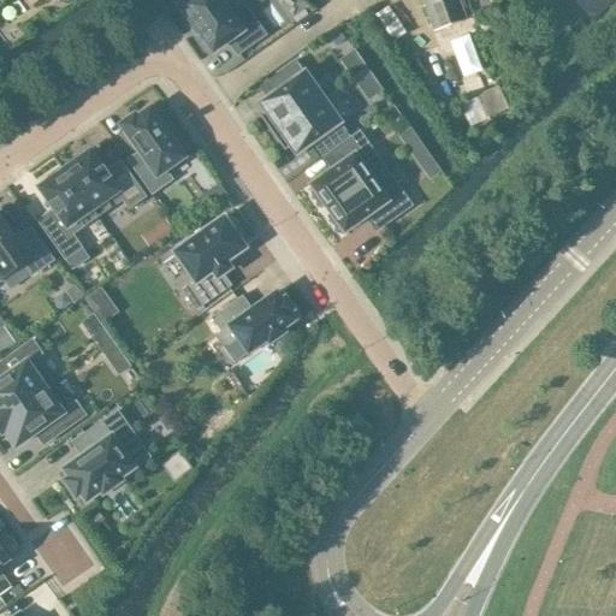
[(226,42),(237,55),(265,36),(254,21),(241,30),(218,0),(188,0),(179,6),(190,22),(189,22),(201,37),(212,53),(226,42)]
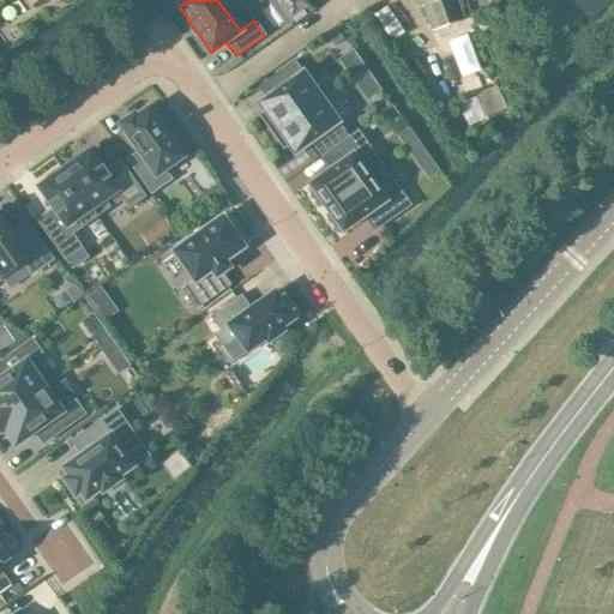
[(420,0),(432,28),(463,17),(456,0),(420,0)]
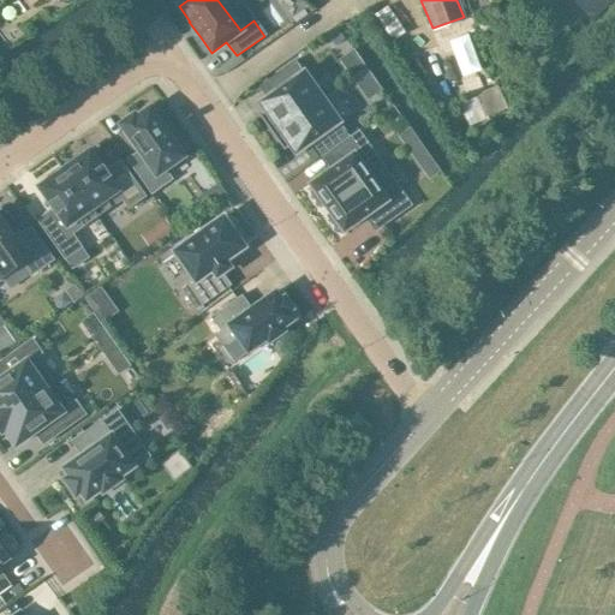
[(273,136),(322,101),(294,61),(264,83),(273,94),(260,105),(264,112),(258,117),(273,136)]
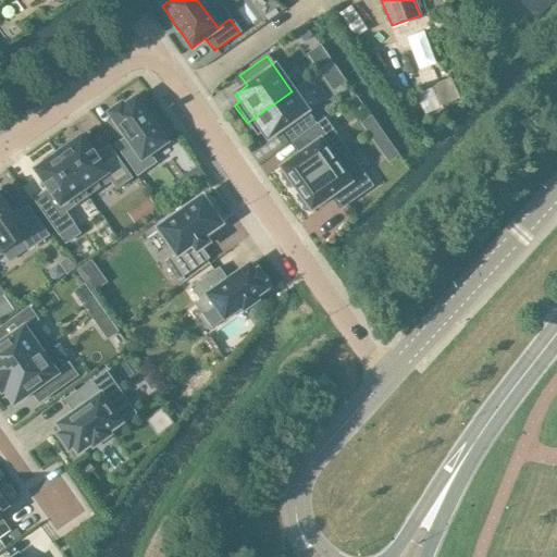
[(316,125),(292,91),(247,123),(257,137),(262,134),(267,140),(280,132),(288,144),(298,137),(316,125)]
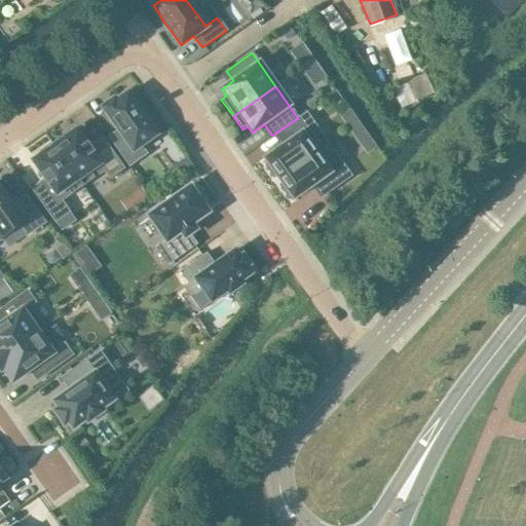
[(396,121),(412,111),(400,92),(383,103),(396,121)]
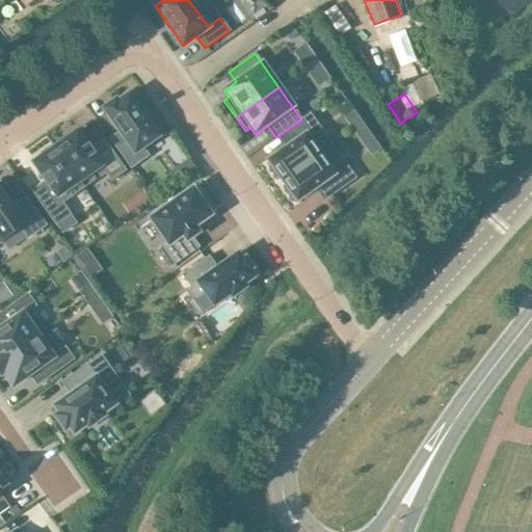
[(103,109),(126,140),(115,148),(131,169),(150,156),(143,148),(159,137),(157,133),(161,130),(150,114),(145,116),(129,95),(117,103),(115,100),(103,109)]
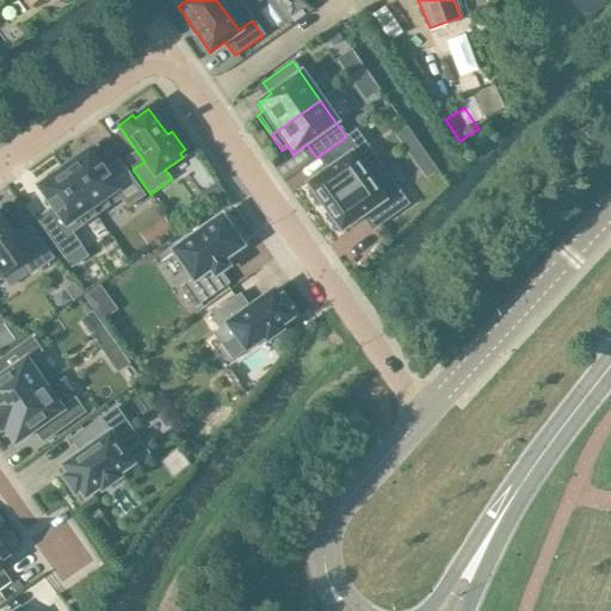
[(325,208),(381,168),(355,131),(346,137),(327,150),(337,164),(308,184),(312,190),(308,192),(318,205),(321,203),(325,208)]
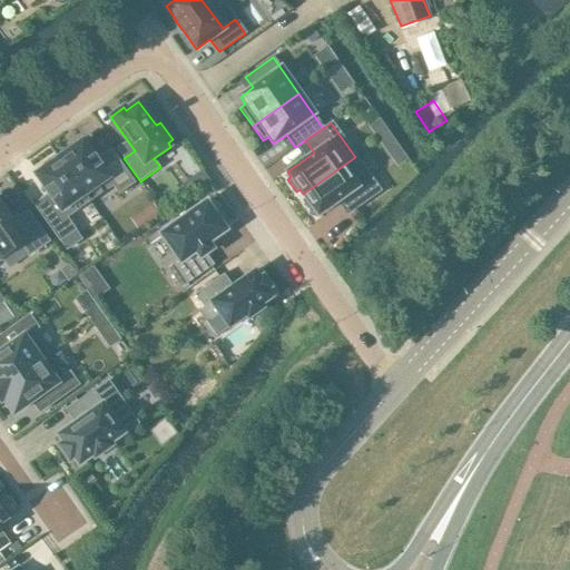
[(382,124),(372,131),(379,140),(389,134),(382,124)]
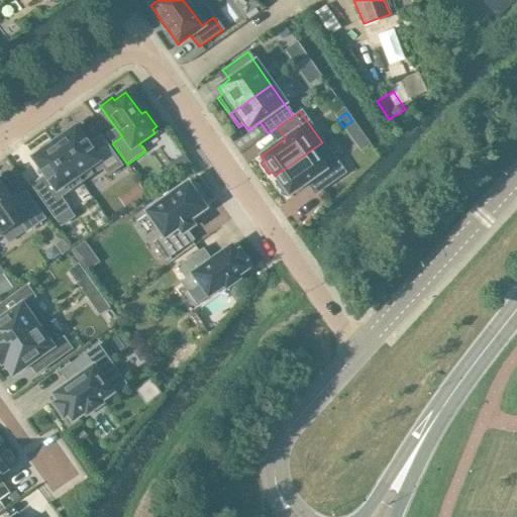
[(352,121),(343,127),(350,138),(359,131),(352,121)]
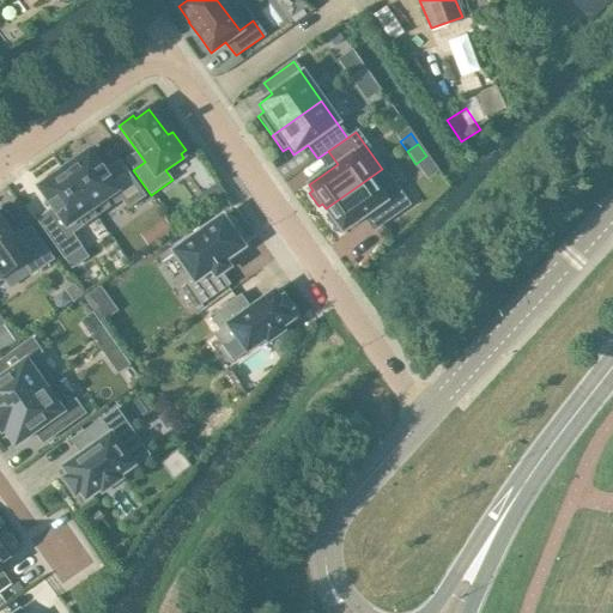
[(64,170),(97,218),(121,200),(127,210),(145,198),(120,161),(105,171),(102,167),(101,168),(89,152),(78,159),(76,156),(64,164),(66,168),(64,170)]
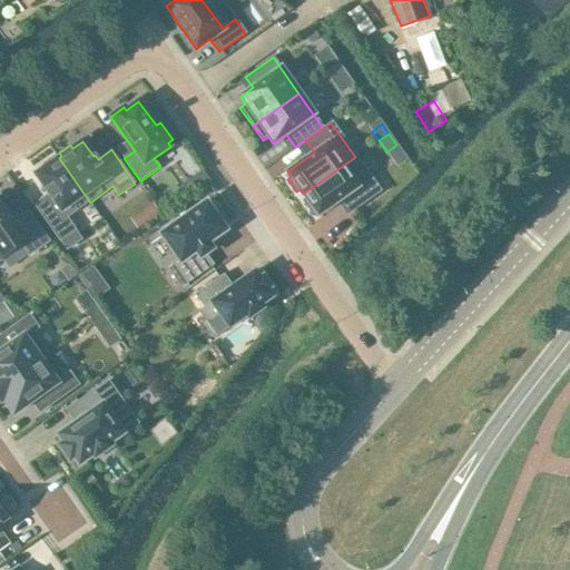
[(33,205),(59,242),(76,231),(68,218),(90,203),(59,158),(57,159),(55,156),(42,165),(45,168),(35,175),(46,189),(45,190),(47,195),(33,205)]
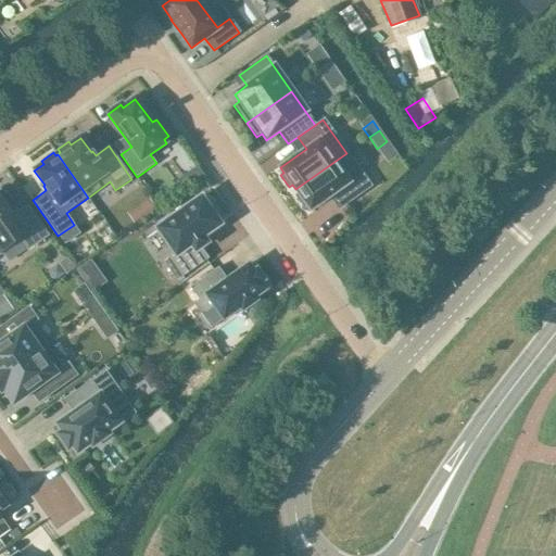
[(346,153),(295,189),(299,194),(295,197),(304,207),(307,205),(311,211),(337,191),(345,204),(370,187),(346,153)]
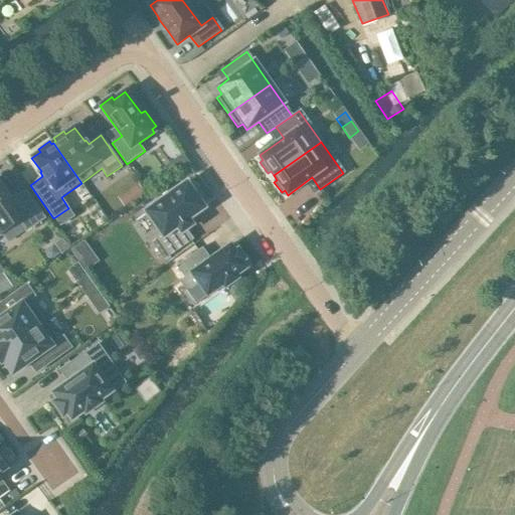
[(180,157),(171,163),(177,172),(187,166),(180,157)]
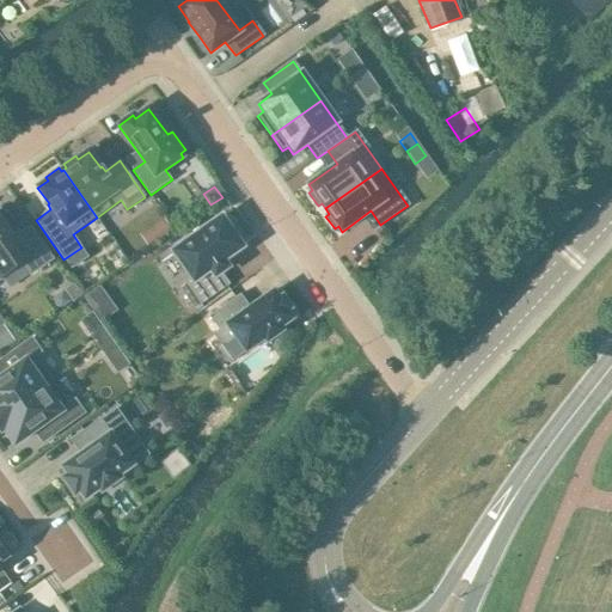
[(242,248),(221,219),(194,237),(191,233),(175,245),(177,249),(173,252),(193,280),(181,288),(195,308),(228,285),(220,273),(227,268),(222,261),(242,248)]
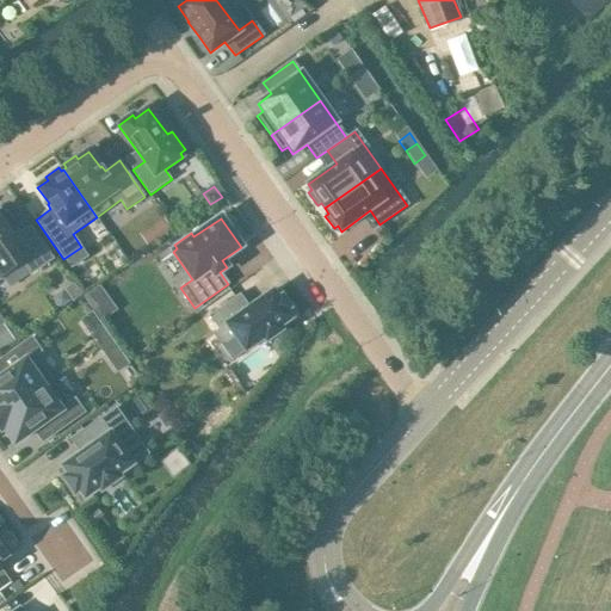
[(51,259),(30,228),(18,236),(16,234),(12,236),(0,220),(0,277),(0,278),(23,263),(31,275),(51,259)]
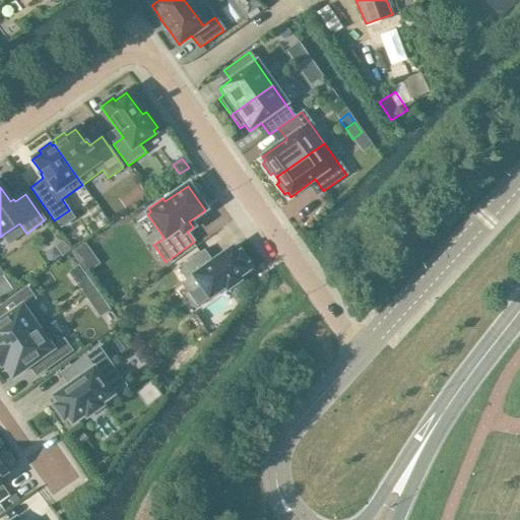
[(139,187),(132,191),(139,201),(146,197),(139,187)]
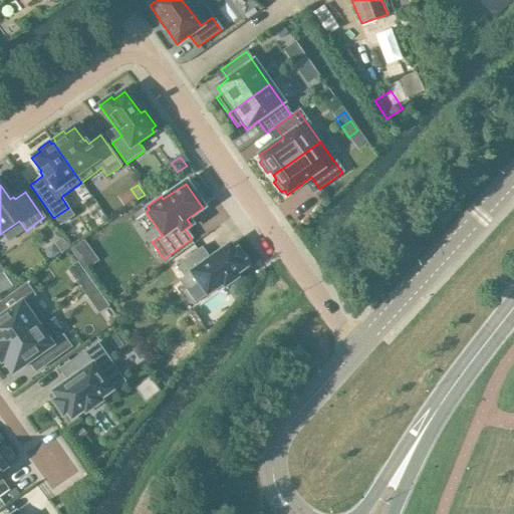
[(246,268),(241,261),(244,259),(237,249),(234,251),(230,245),(210,259),(202,247),(176,266),(185,278),(191,274),(206,295),(222,284),(224,287),(237,278),(235,275),(246,268)]
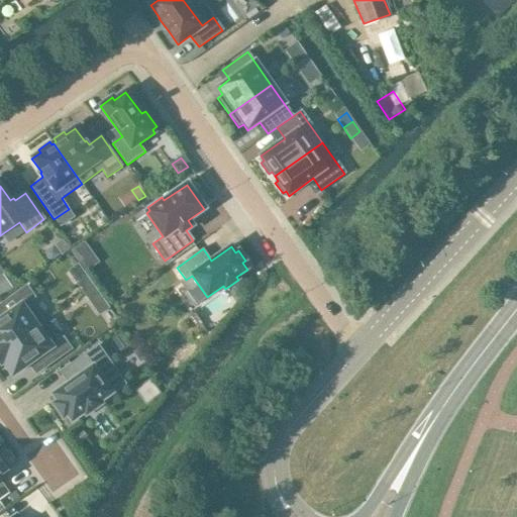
[(5,280),(0,283),(0,299),(13,290),(5,280)]
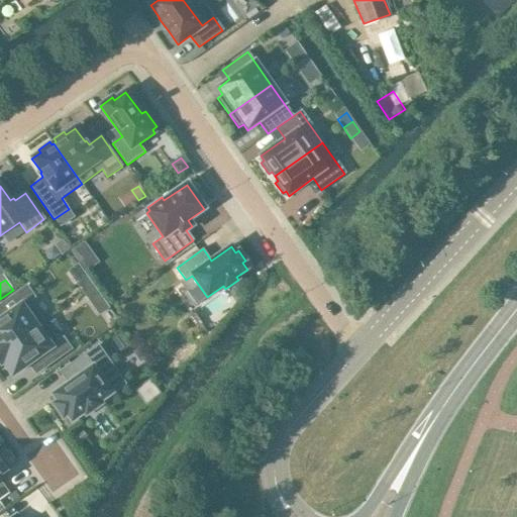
[(89,280),(79,287),(84,293),(93,287),(89,280)]
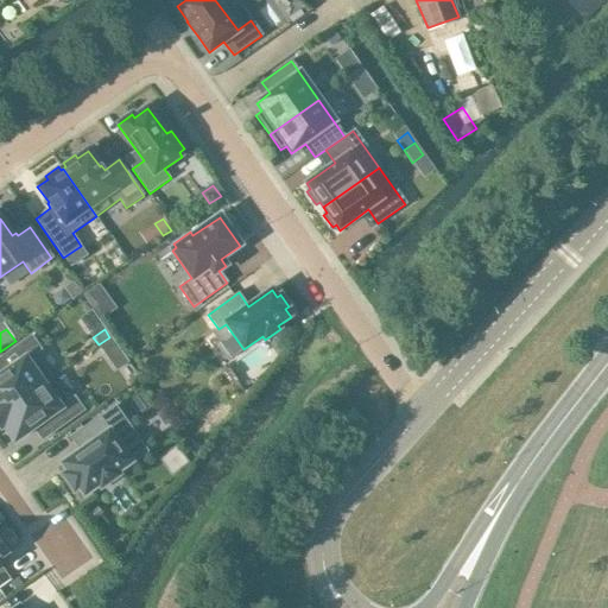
[(0,413),(51,379),(35,355),(40,350),(31,336),(0,359),(0,365),(6,373),(0,377),(0,413)]
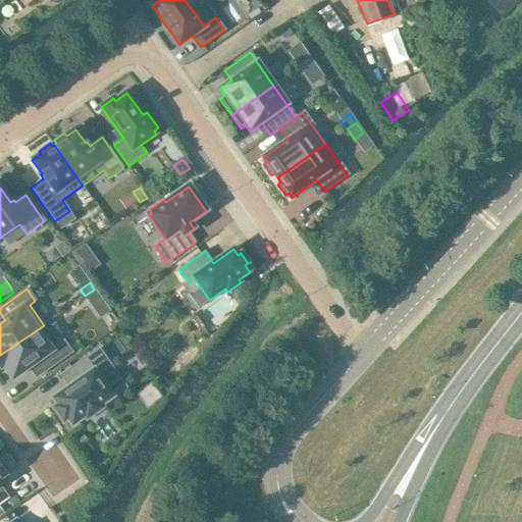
[(94,290),(85,296),(90,303),(99,296),(94,290)]
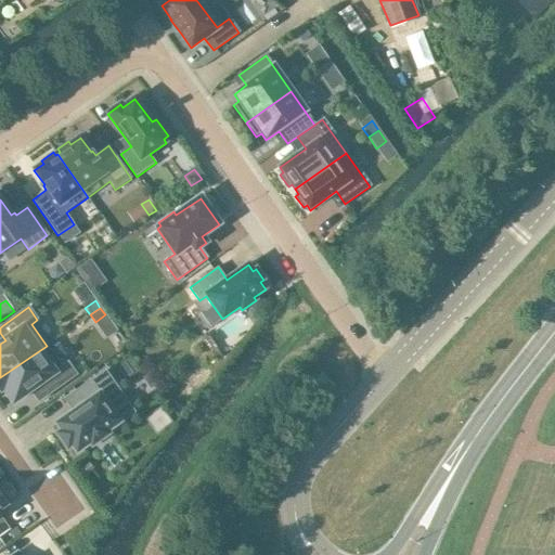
[(46,397),(76,375),(67,363),(62,368),(47,346),(0,377),(0,389),(1,391),(3,389),(13,403),(38,386),(46,397)]
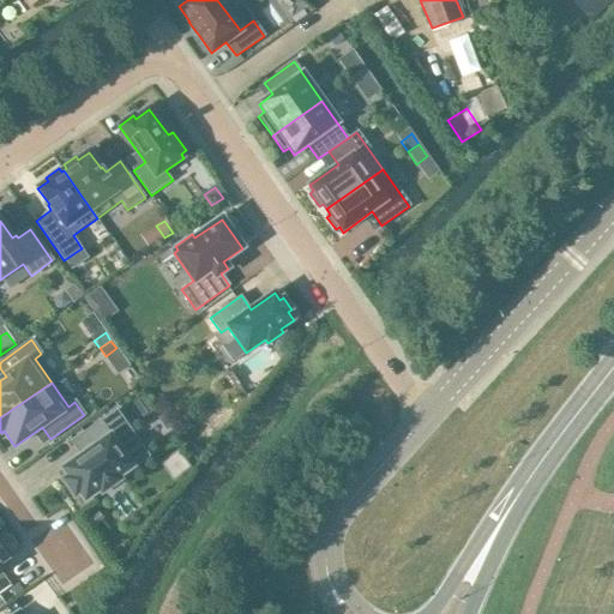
[(119,481),(118,477),(148,456),(116,411),(80,437),(90,450),(62,469),(68,477),(64,481),(74,495),(79,493),(85,500),(100,491),(102,493),(119,481)]
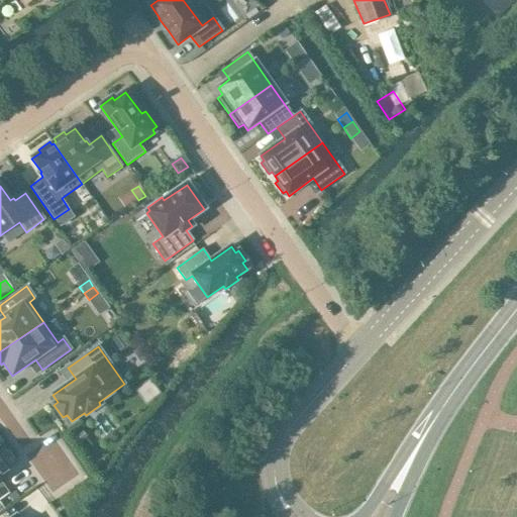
[(310,358),(299,348),(293,355),(304,366),(310,358)]
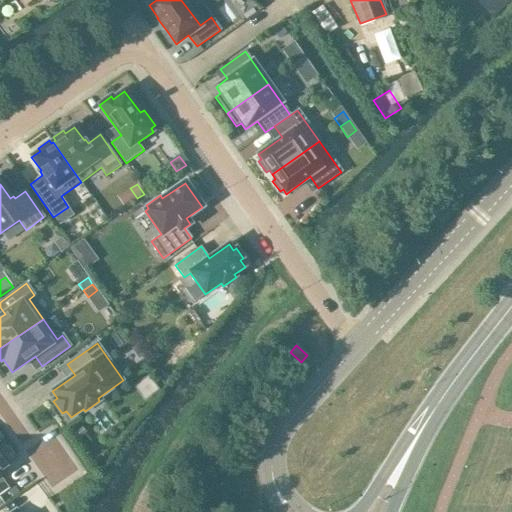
[(175,346),(165,354),(175,366),(185,359),(175,346)]
